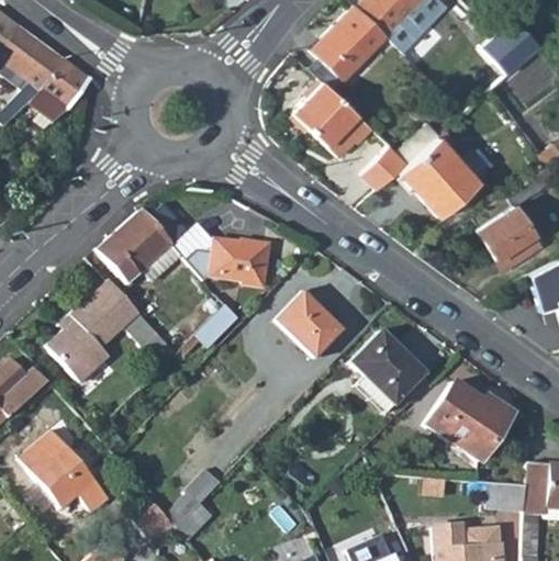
[(445,6),(438,0),(361,0),(357,6),(387,35),(418,2),(434,18),(445,6)]
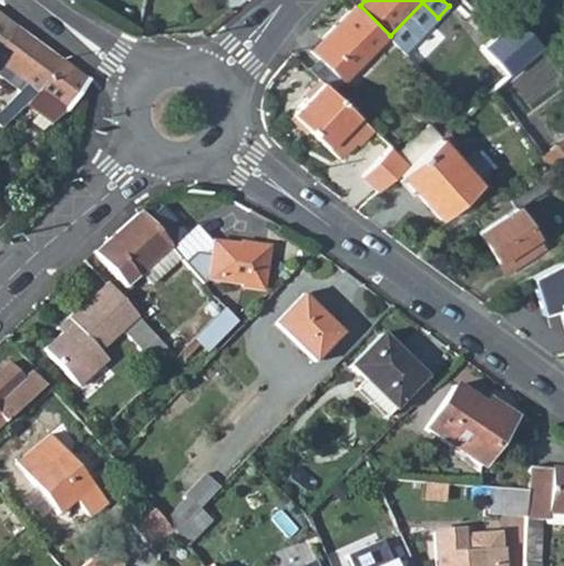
[(422,2),(390,35),(406,51),(438,18),(422,2)]
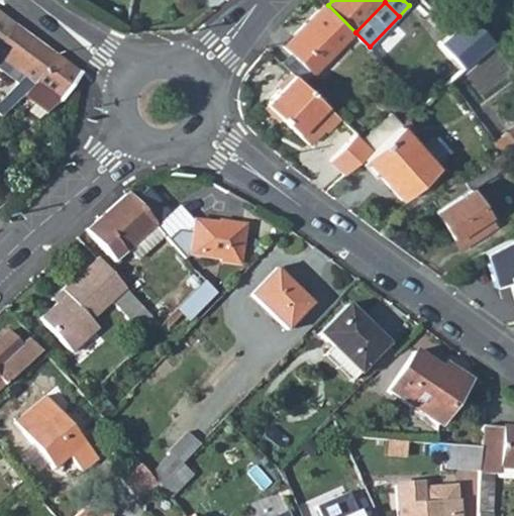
[(293,53),(314,74),(355,32),(328,5),(326,4),(285,45),(293,53)]
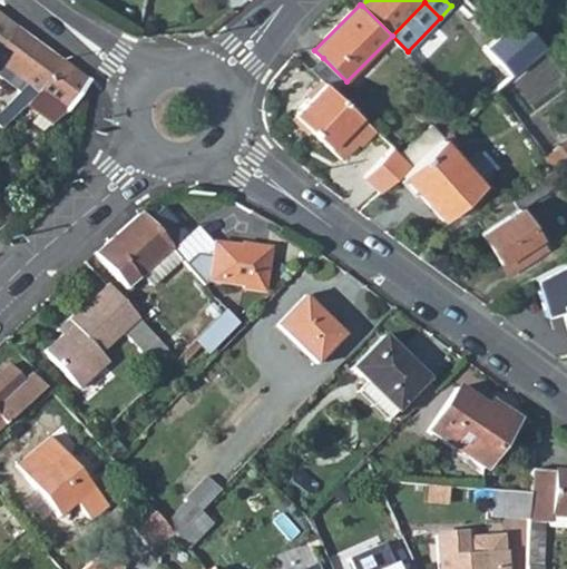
[(0,50),(18,28),(0,13),(0,50)]
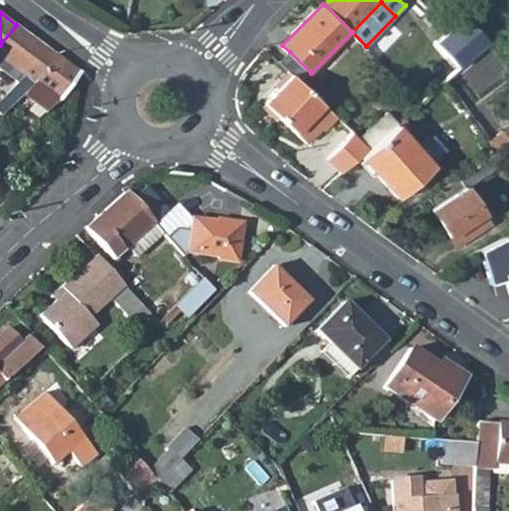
[(469,20),(454,34),(475,54),(489,41),(469,20)]
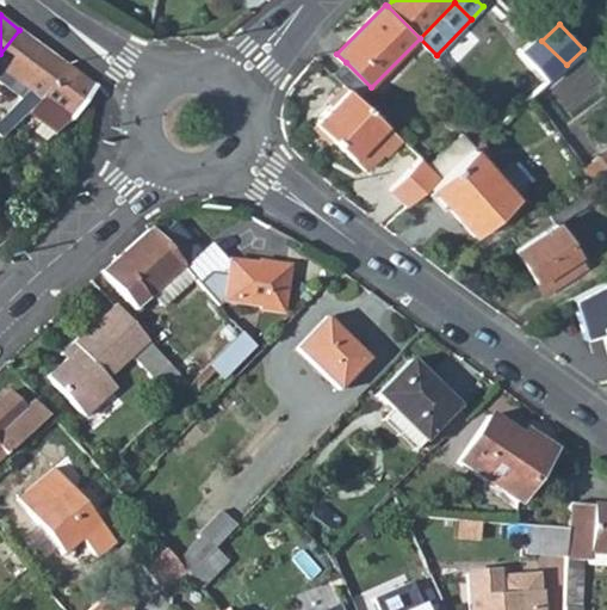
[(0,54),(0,66),(33,91),(0,123),(0,131),(5,139),(26,117),(32,112),(69,66),(19,30),(0,54)]
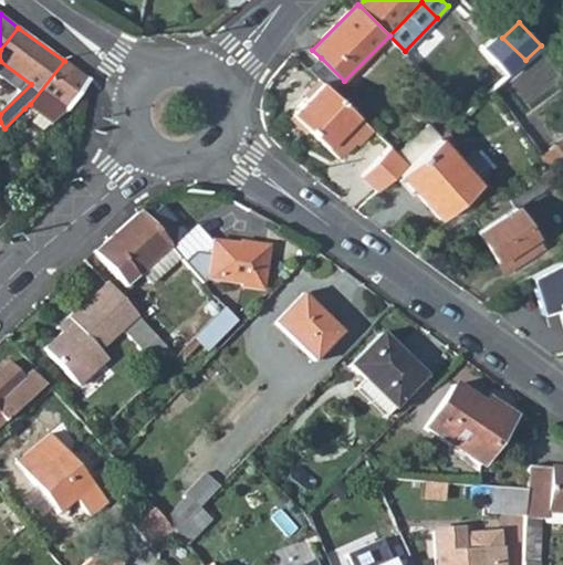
[(509,74),(525,60),(502,38),(487,52),(509,74)]
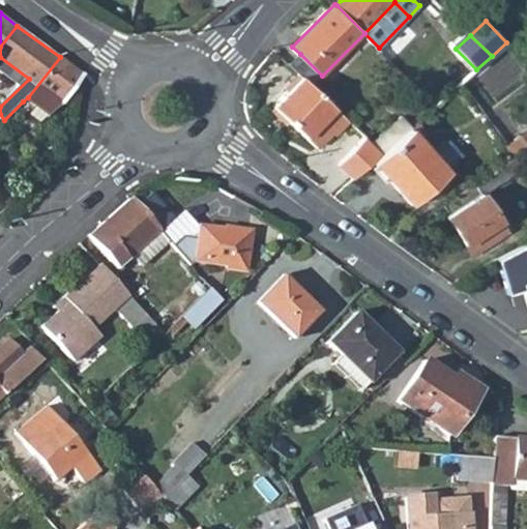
[(322,76),(300,54),(291,63),(303,76),(313,85),(322,76)]
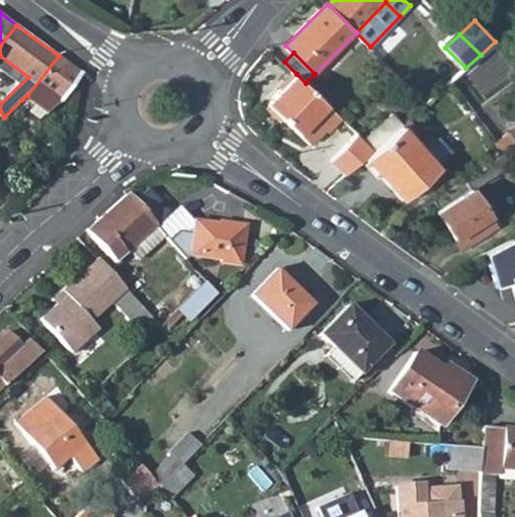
[(40,121),(59,102),(81,73),(59,56),(27,95),(35,101),(27,109),(40,121)]
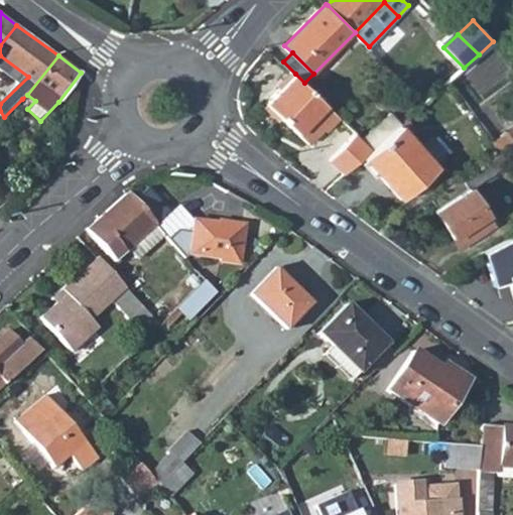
[(304,83),(295,74),(267,104),(309,143),(325,128),(329,131),(342,118),(304,83)]
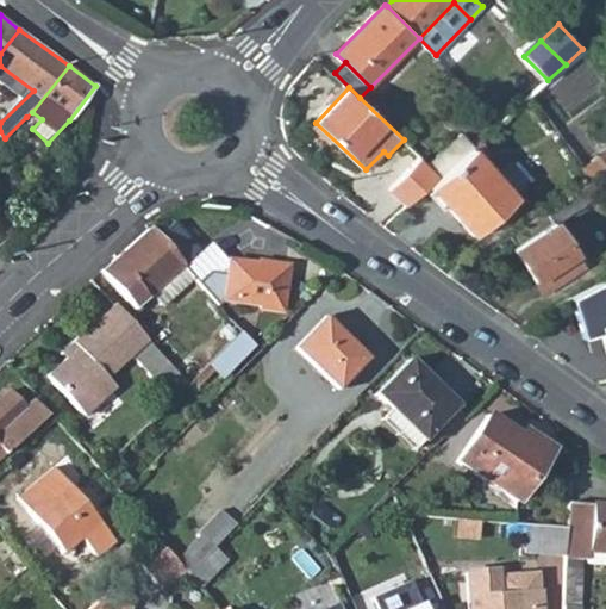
[(430,165),(442,176),(472,149),(475,145),(464,134),(430,165)]
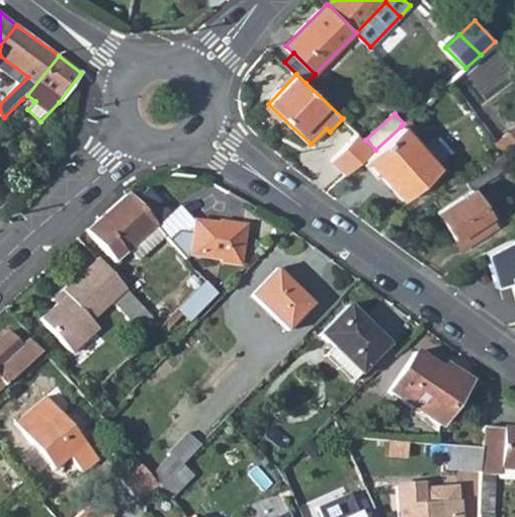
[(367,157),(405,197),(439,167),(401,126),(375,150),(367,157)]
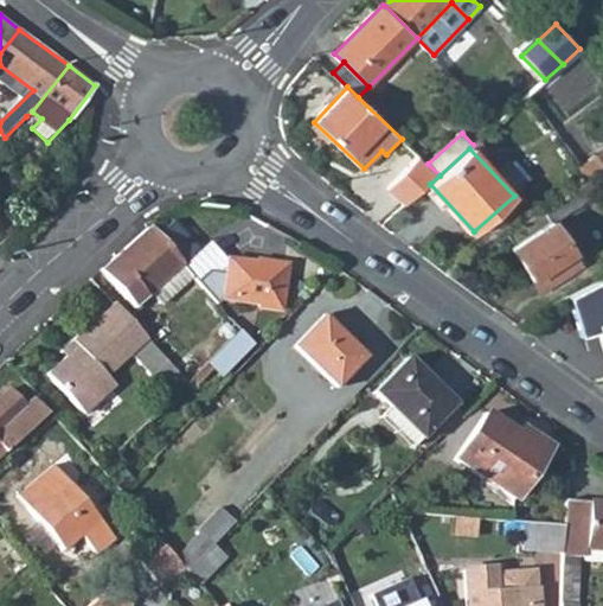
[(590,179),(592,178),(602,170),(602,148),(579,165),(590,179)]
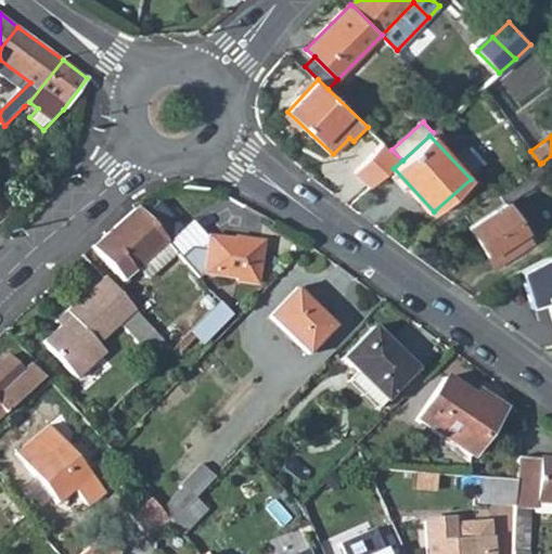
[(385,143),(357,172),(372,188),(394,168),(402,160),(392,150),(385,143)]
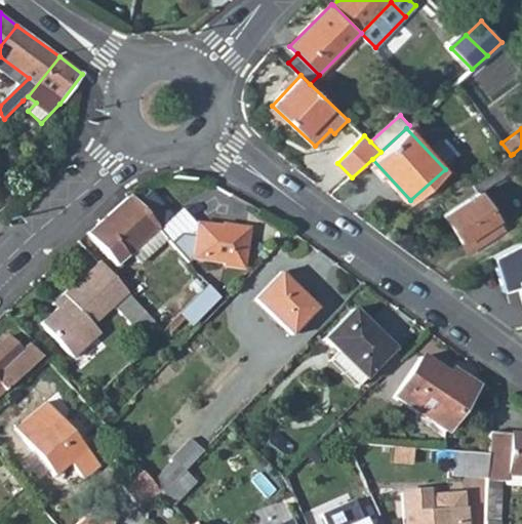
[(472,252),(505,230),(479,192),(519,164),(513,154),(511,155),(442,203),(447,212),(444,214),(472,252)]
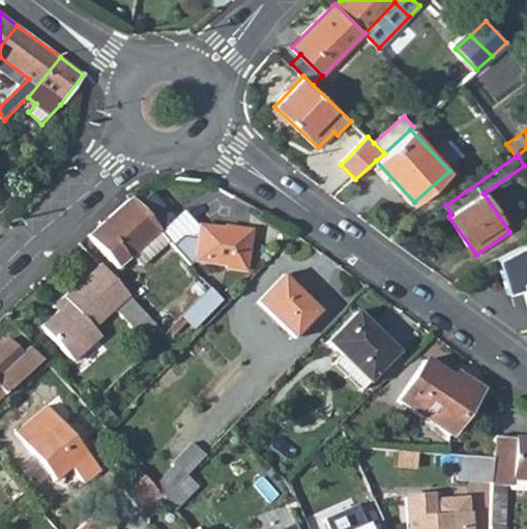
[(175,221),(154,197),(141,208),(162,232),(175,221)]
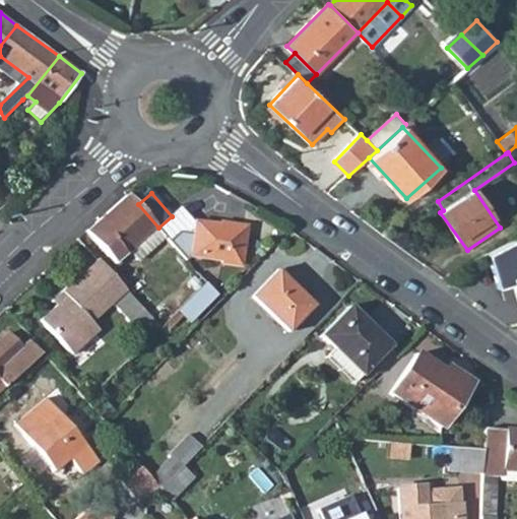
[(130,196),(89,233),(116,264),(131,252),(137,259),(165,235),(158,228),(138,204),(130,196)]
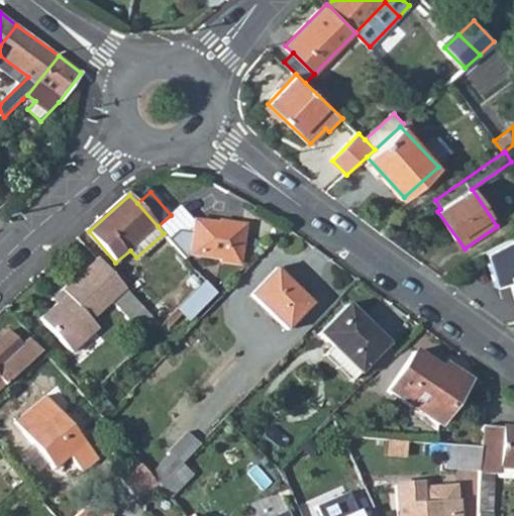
[(230,224),(229,226),(197,222),(193,256),(226,260),(226,264),(242,266),(247,226),(230,224)]
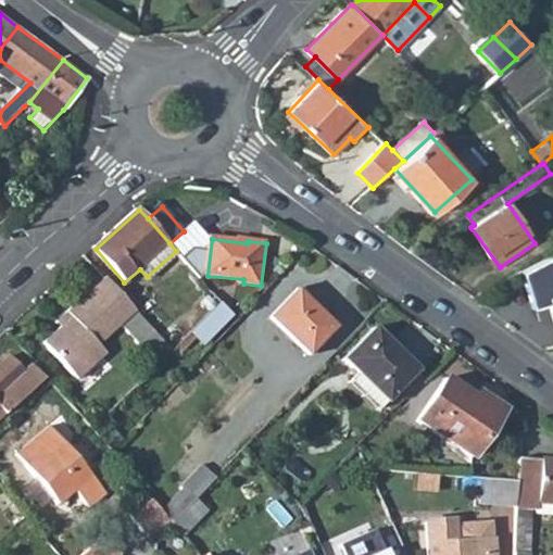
[(552,256),(527,270),(539,307),(552,303),(552,256)]
